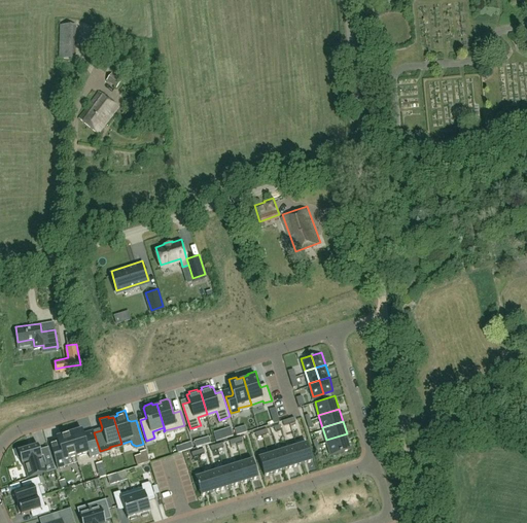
[(224,436),(233,433),(230,425),(222,428),(224,436)]
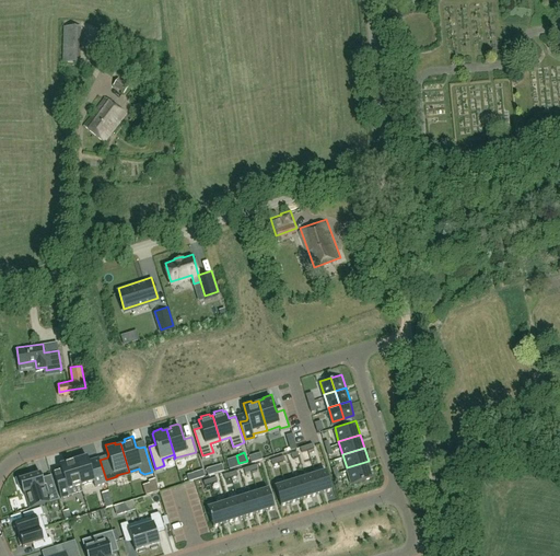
[(80,453),(72,455),(81,483),(94,478),(95,483),(106,479),(100,460),(98,454),(97,455),(98,456),(89,460),(89,458),(86,453),(81,455),(80,453)]
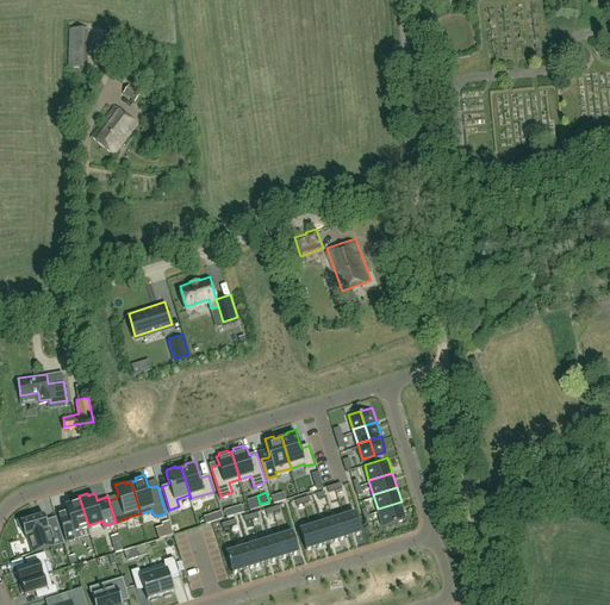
[(66,507),(57,510),(67,538),(79,535),(76,529),(88,525),(79,496),(70,498),(70,500),(64,503),(66,505),(66,507)]
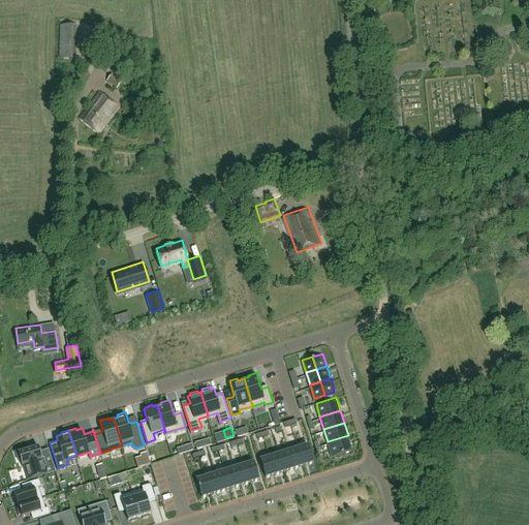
[(328,441),(332,455),(351,448),(348,435),(328,441)]
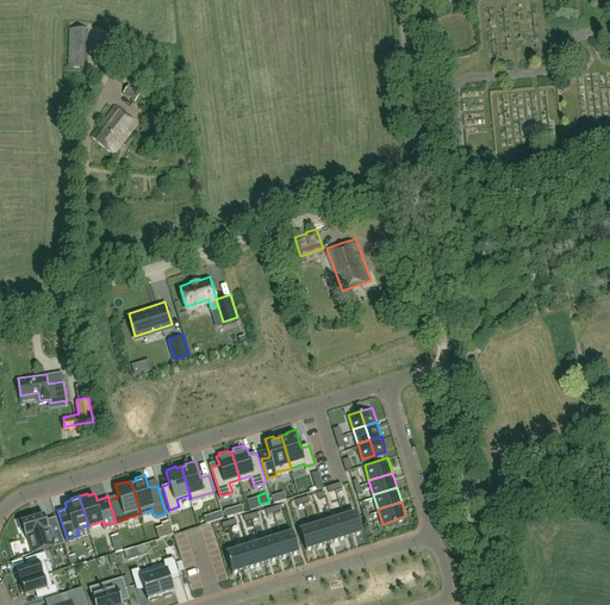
[(224,506),(226,513),(235,511),(232,504),(224,506)]
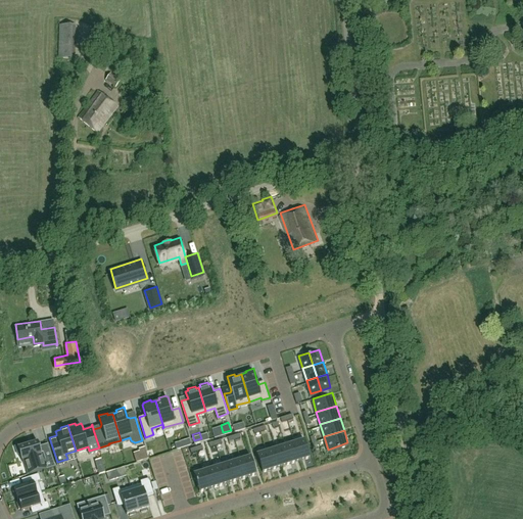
[(177,446),(191,442),(189,436),(176,440),(177,446)]
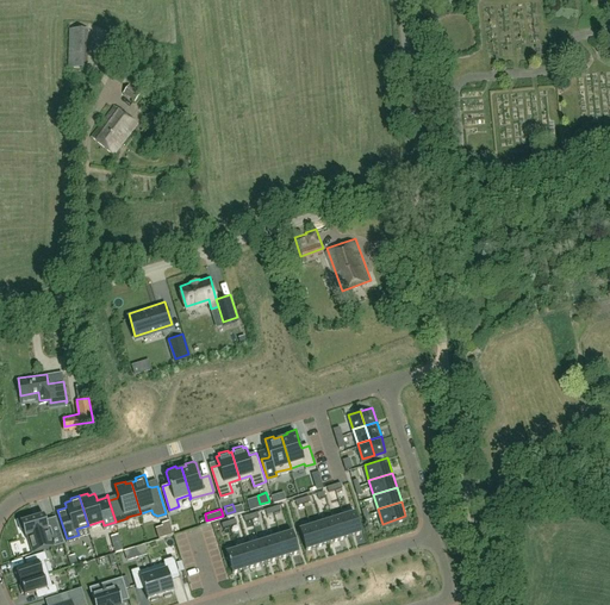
[(361,530),(355,509),(343,512),(350,534),(361,530)]
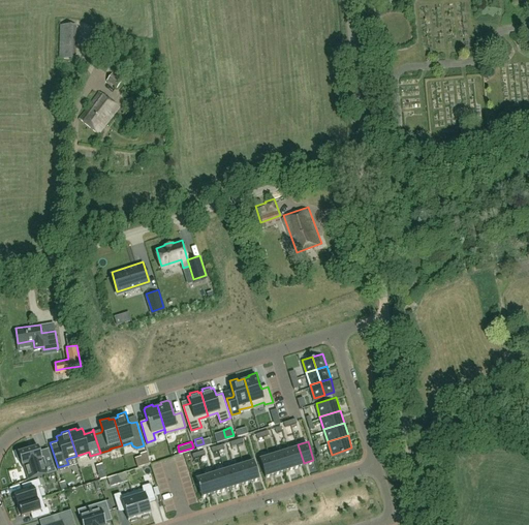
[(26,445),(16,449),(18,457),(20,457),(22,463),(24,462),(28,477),(34,475),(56,468),(50,449),(40,452),(38,443),(26,448),(26,445)]
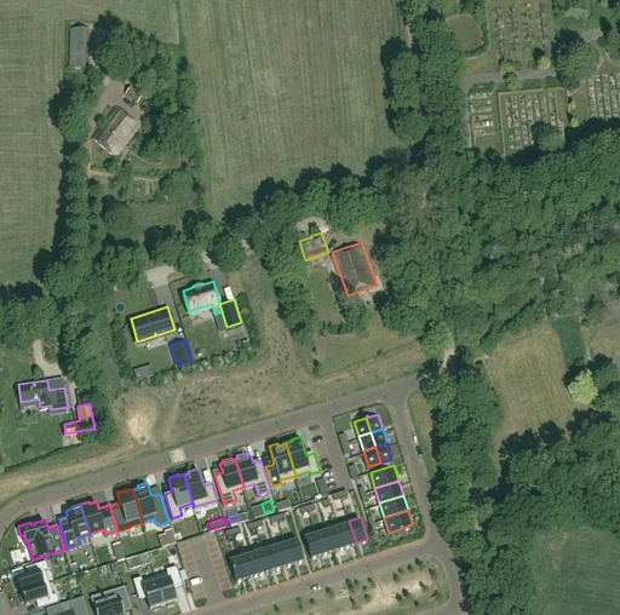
[(356,542),(349,521),(338,524),(344,546),(356,542)]
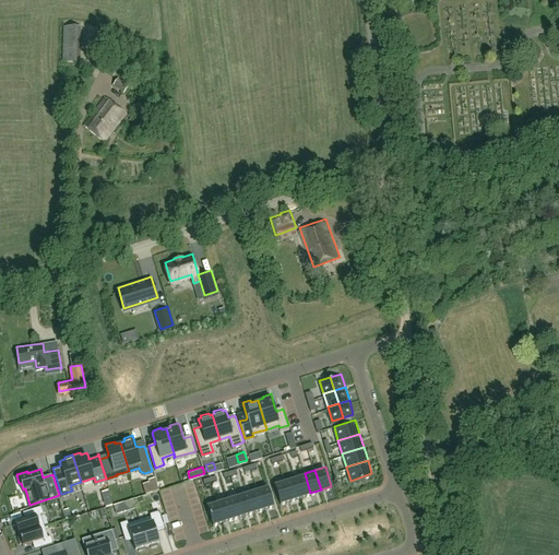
[(310,493),(305,473),(295,476),(300,496),(310,493)]
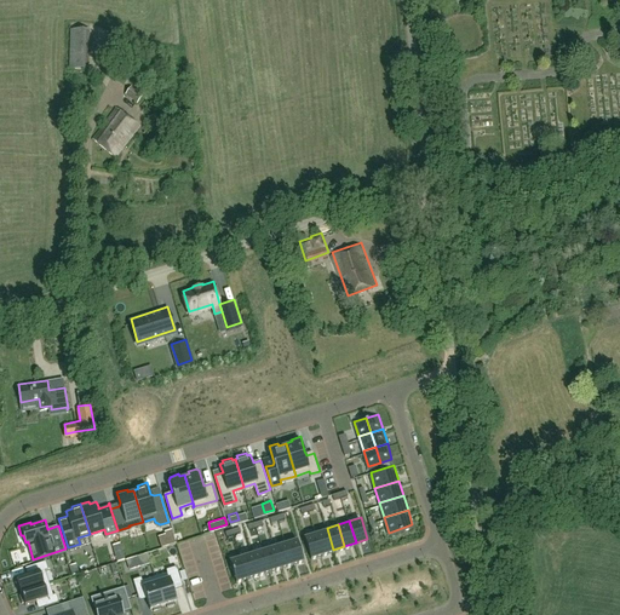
[(333,550),(327,528),(316,532),(322,552),(333,550)]
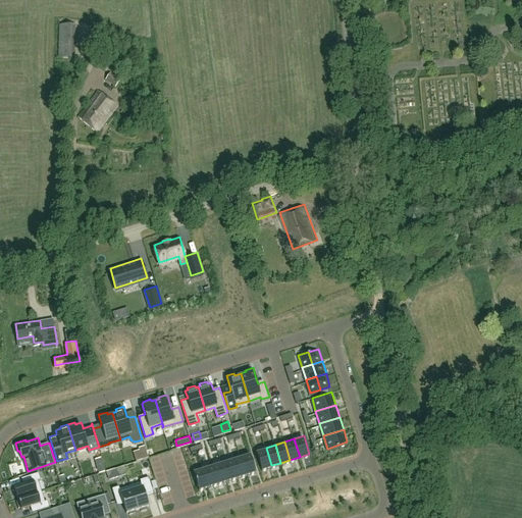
[(266,448),(256,451),(261,468),(271,465),(266,448)]
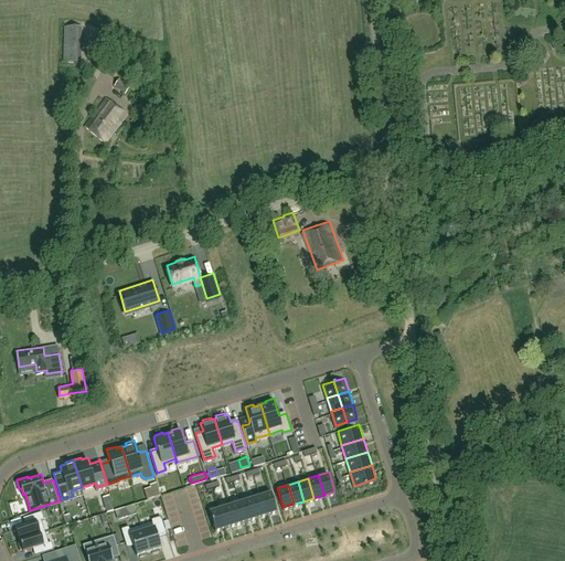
[(270,490),(260,494),(266,512),(277,509),(270,490)]
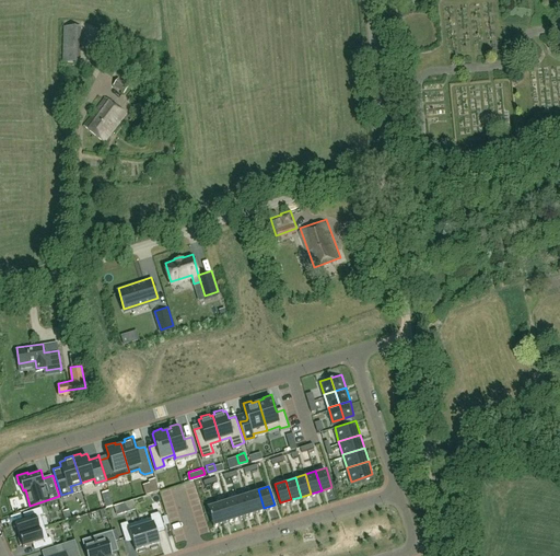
[(258,489),(247,491),(254,511),(264,508),(258,489)]
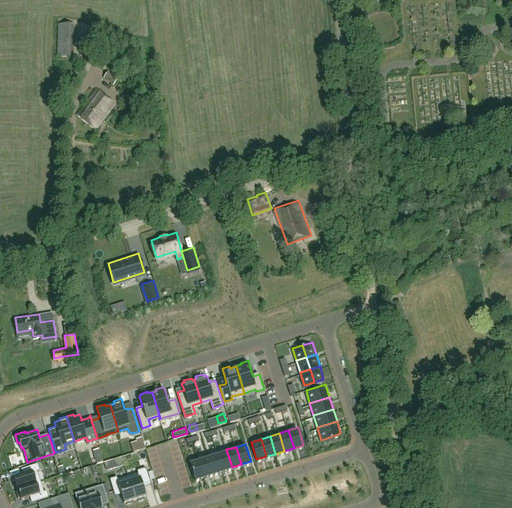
[(226,449),(217,452),(223,470),(232,467),(226,449)]
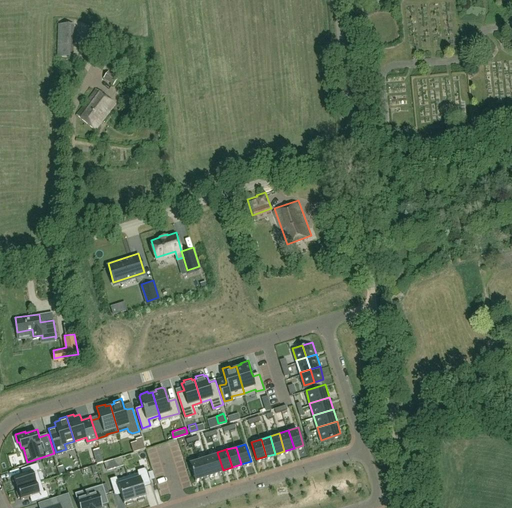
[(223,470),(217,452),(208,455),(214,473),(223,470)]
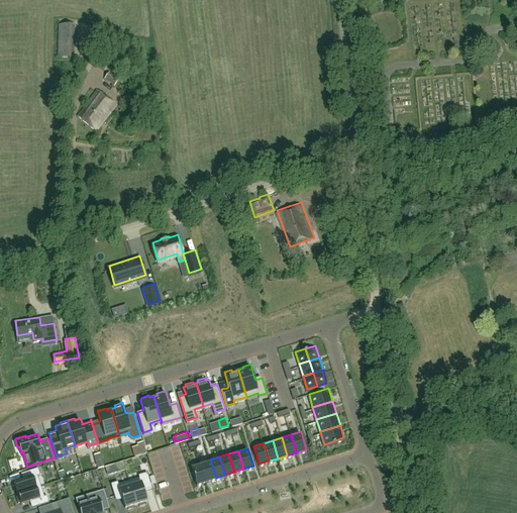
[(114,462),(116,470),(125,467),(122,458),(114,462)]
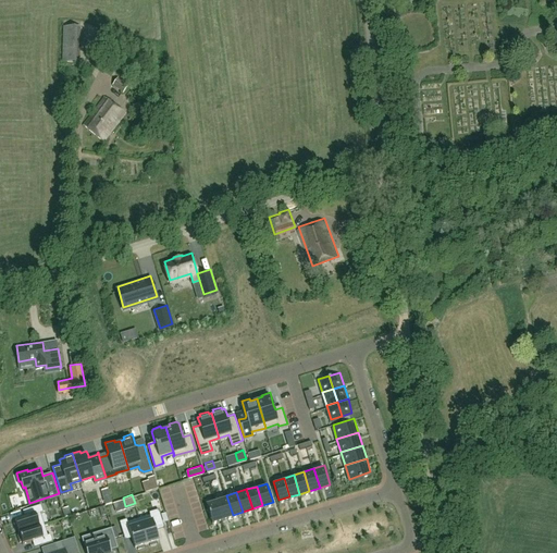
[(226,495),(217,499),(222,518),(233,515),(226,495)]
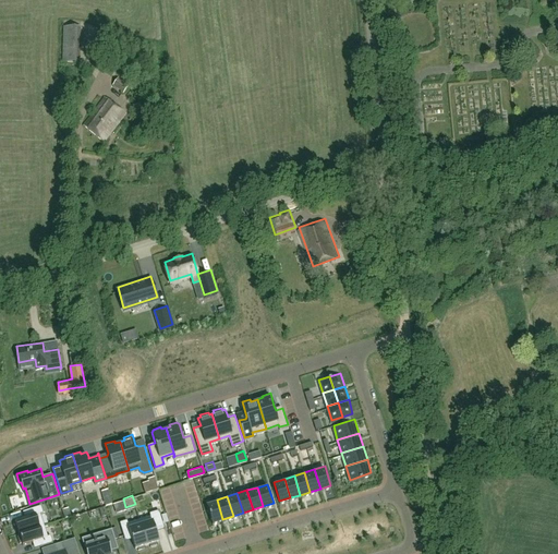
[(222,519),(217,500),(206,503),(213,522),(222,519)]
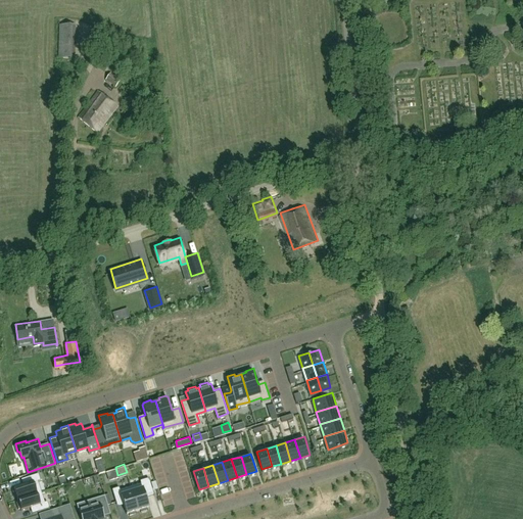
[(14,488),(12,488),(15,496),(16,494),(17,497),(41,489),(38,478),(41,477),(38,471),(26,475),(28,481),(13,485),(14,488)]
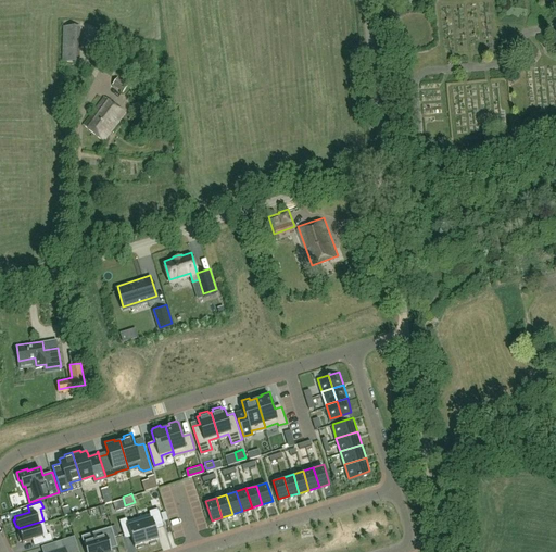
[(150,511),(138,515),(147,540),(149,539),(150,541),(156,539),(155,537),(159,537),(153,522),(162,518),(159,505),(149,509),(150,511)]
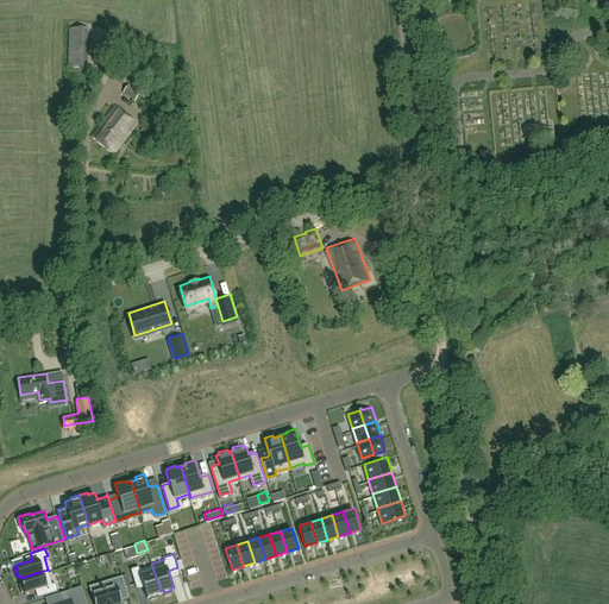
[(138,564),(131,566),(135,580),(142,578),(148,595),(150,595),(151,597),(158,595),(158,592),(161,591),(151,564),(139,567),(138,564)]
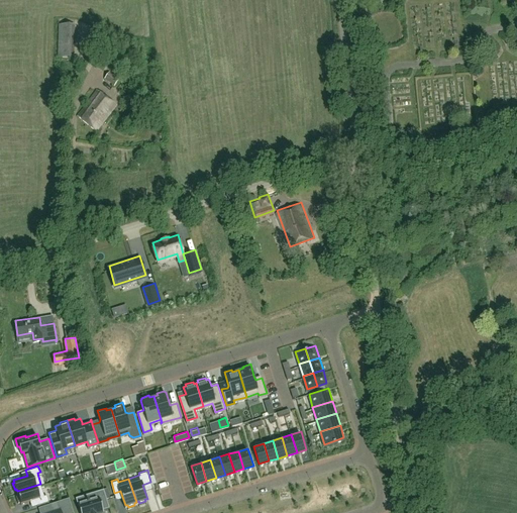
[(18,494),(16,494),(18,501),(20,500),(21,502),(34,498),(36,504),(48,500),(46,493),(44,494),(40,484),(17,491),(18,494)]
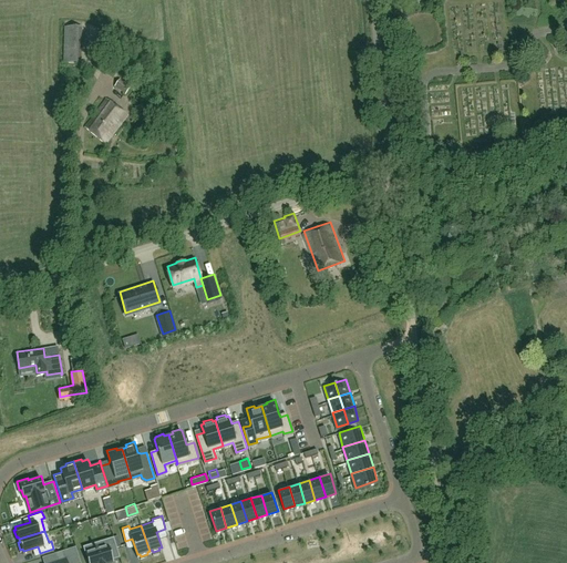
[(115,556),(120,554),(114,534),(94,541),(96,548),(85,551),(89,562),(105,562),(106,562),(114,560),(113,556),(115,556)]
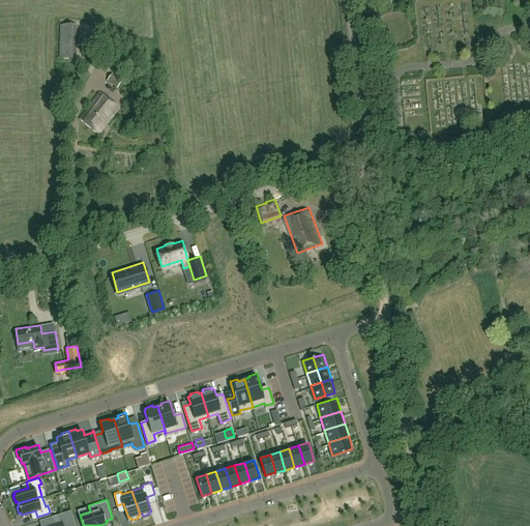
[(64,525),(63,520),(74,517),(70,508),(53,514),(56,522),(41,525),(64,525)]
